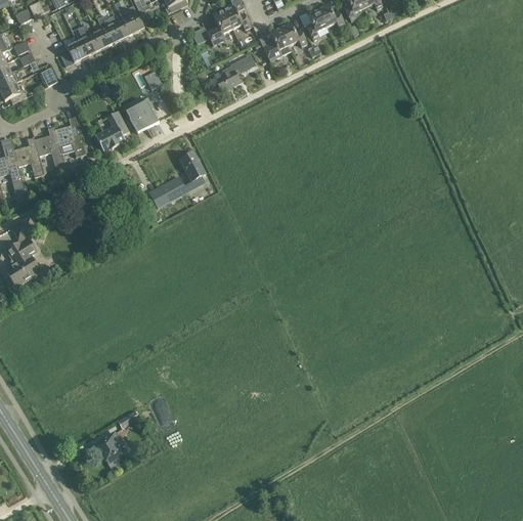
[(34,16),(44,11),(42,7),(39,0),(29,5),(34,16)]
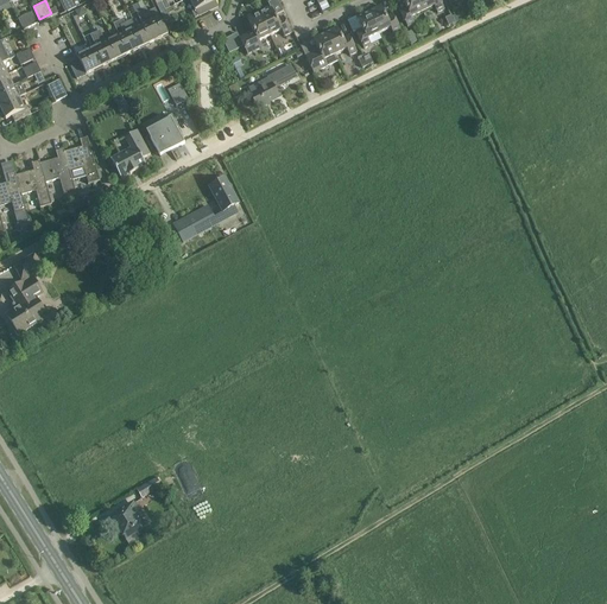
[(64,2),(67,10),(76,5),(75,4),(76,4),(74,0),(70,0),(64,2)]
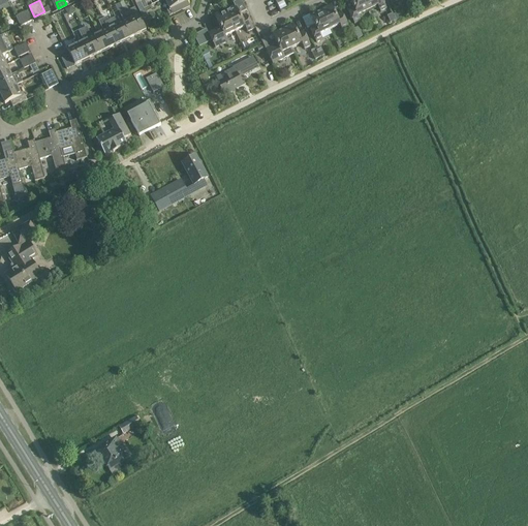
[(134,0),(138,9),(143,7),(147,5),(145,0),(140,0),(134,0)]
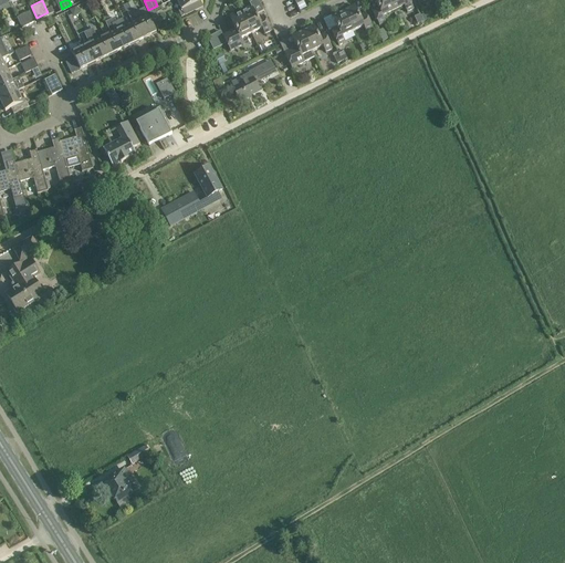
[(177,0),(181,8),(178,9),(180,14),(201,4),(199,0),(177,0)]
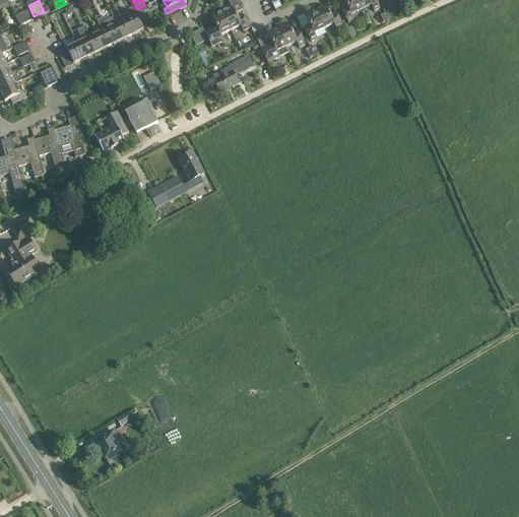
[(220,10),(230,28),(240,23),(243,28),(249,25),(242,12),(236,14),(235,11),(241,8),(237,0),(229,0),(231,5),(220,10)]
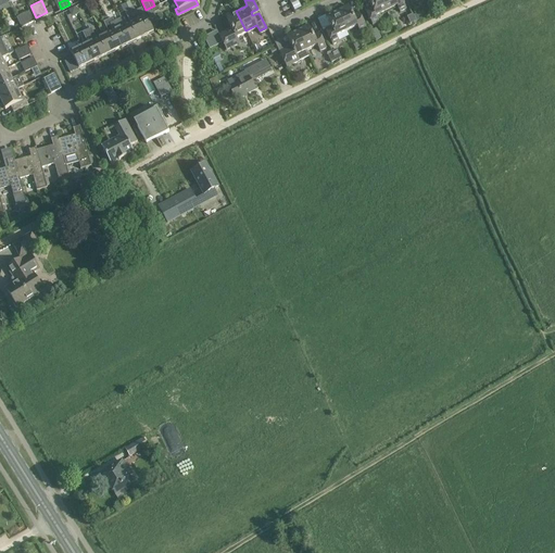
[(378,20),(375,13),(386,9),(381,0),(368,0),(370,4),(364,8),(371,23),(378,20)]
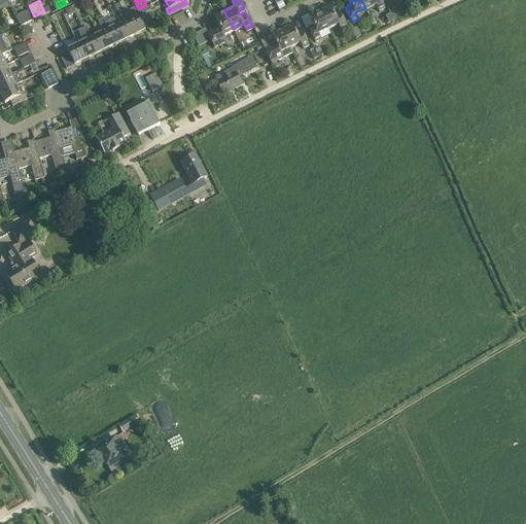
[(361,0),(365,8),(376,3),(378,8),(384,5),(381,0),(361,0)]
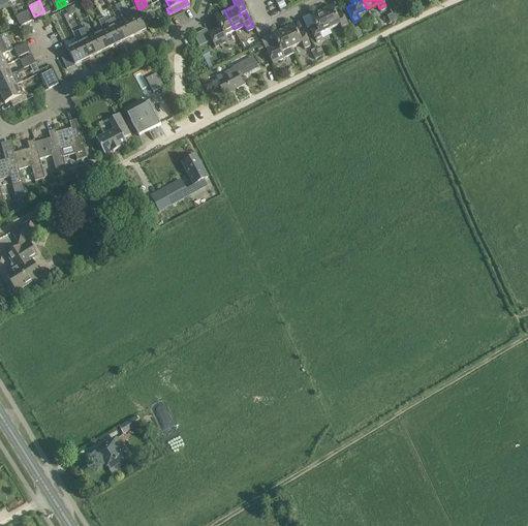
[(331,3),(319,8),(329,27),(339,22),(341,27),(347,24),(341,10),(335,12),(331,3)]
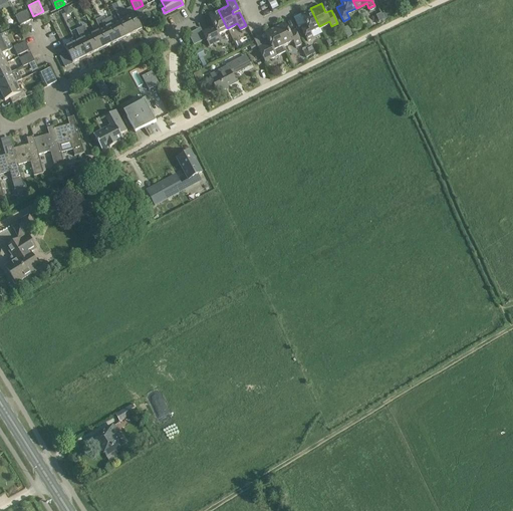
[(62,7),(65,14),(72,11),(69,4),(62,7)]
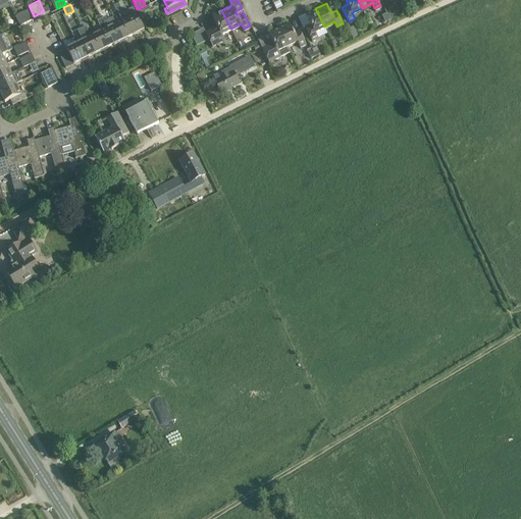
[(144,27),(136,10),(133,5),(126,8),(124,4),(120,6),(133,33),(144,27)]
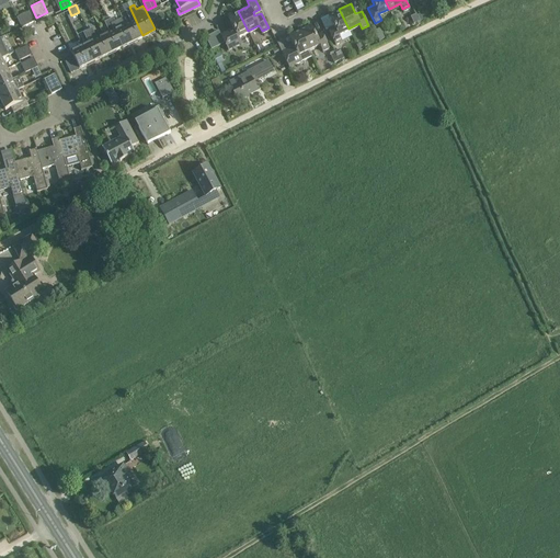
[(123,22),(132,41),(143,35),(129,7),(125,9),(130,19),(123,22)]
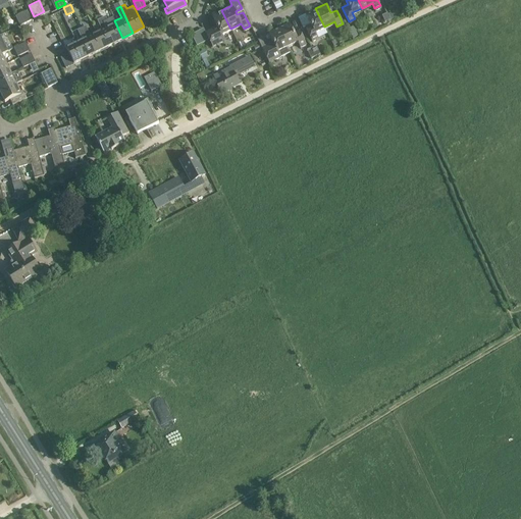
[(18,12),(15,14),(19,23),(23,21),(32,17),(27,8),(18,12)]
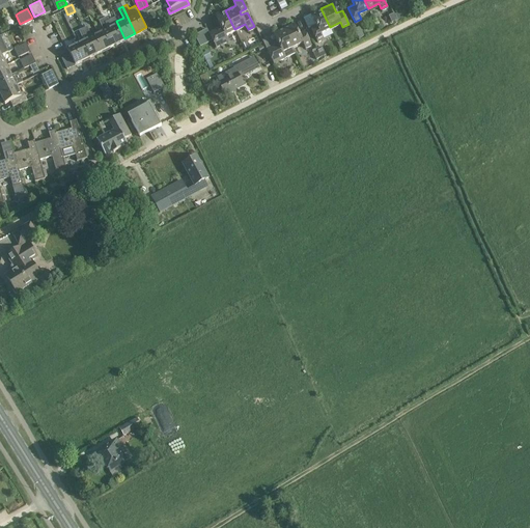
[(315,23),(310,26),(316,39),(323,37),(321,31),(330,27),(321,8),(310,14),(315,23)]
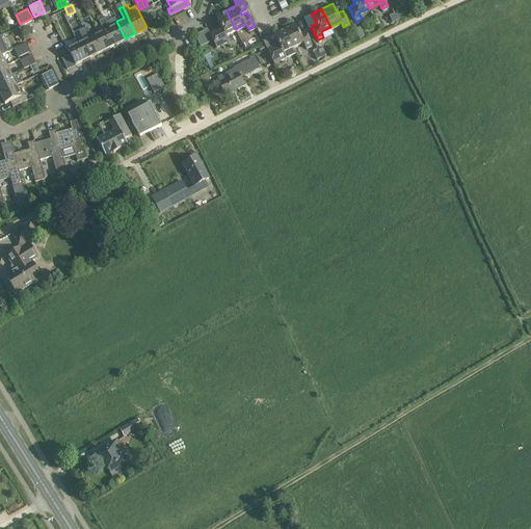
[(216,45),(229,38),(226,33),(235,29),(226,10),(216,16),(220,25),(209,31),(216,45)]
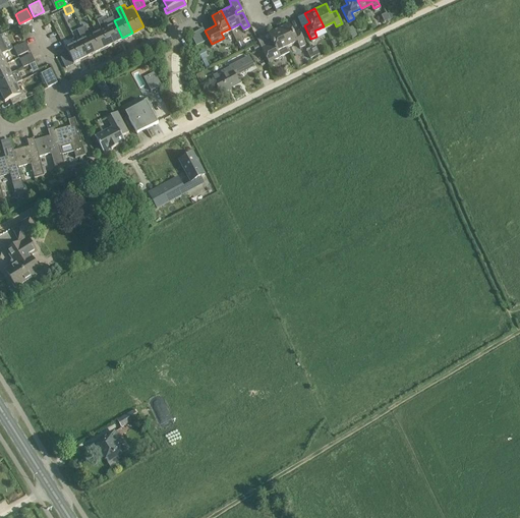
[(386,11),(380,13),(385,23),(391,20),(386,11)]
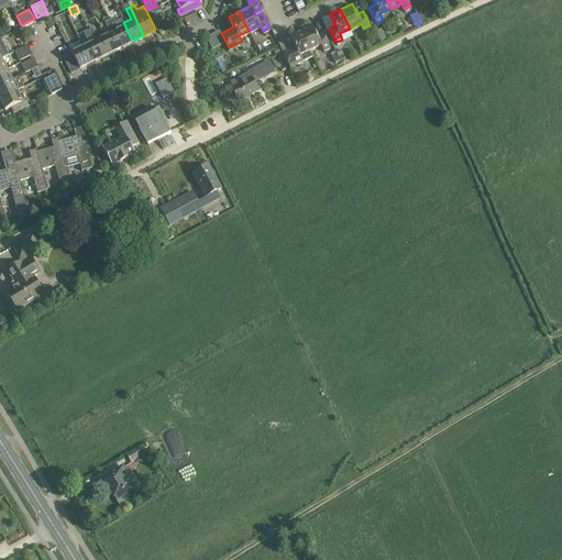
[(108,18),(122,45),(132,41),(123,22),(121,17),(116,19),(113,15),(108,18)]
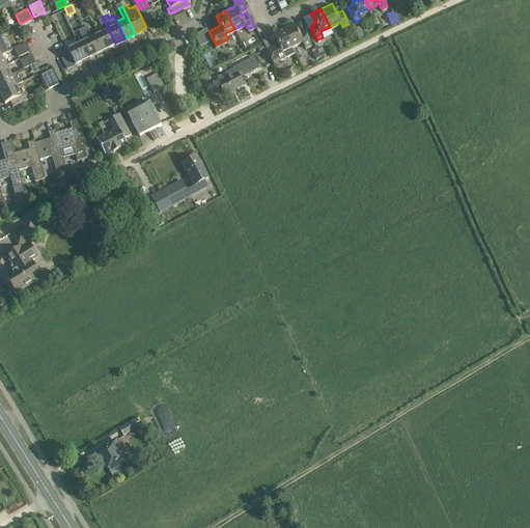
[(96,31),(105,48),(115,43),(102,17),(99,19),(103,28),(96,31)]
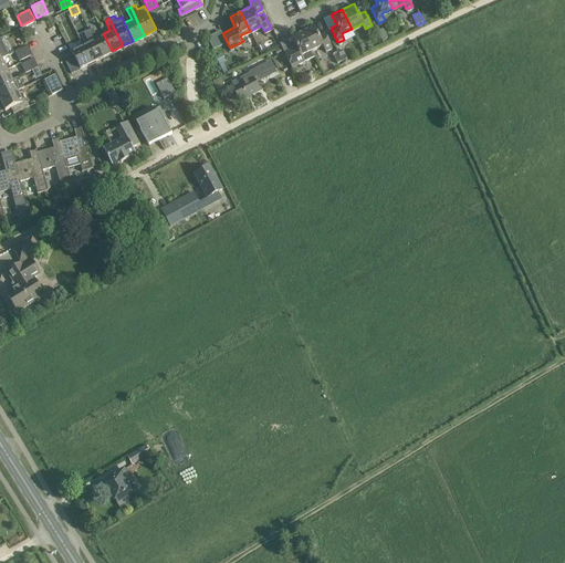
[(313,23),(301,29),(311,49),(322,43),(325,49),(332,45),(324,31),(318,33),(313,23)]
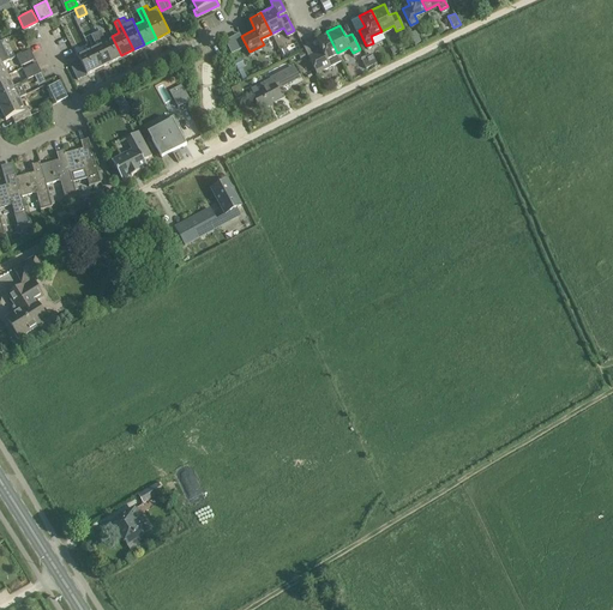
[(101,28),(95,30),(109,61),(121,55),(112,36),(106,38),(101,28)]
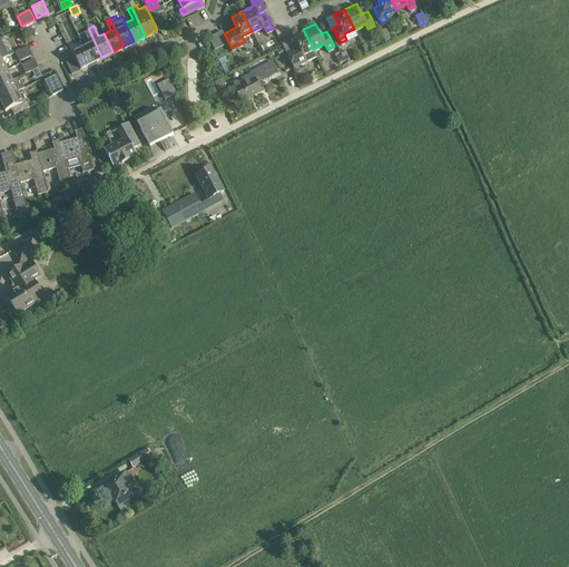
[(380,29),(384,39),(390,36),(385,27),(380,29)]
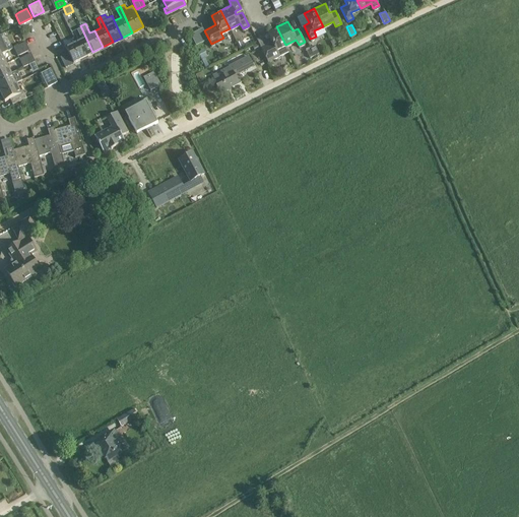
[(80,25),(77,27),(81,37),(75,40),(83,57),(92,52),(80,25)]
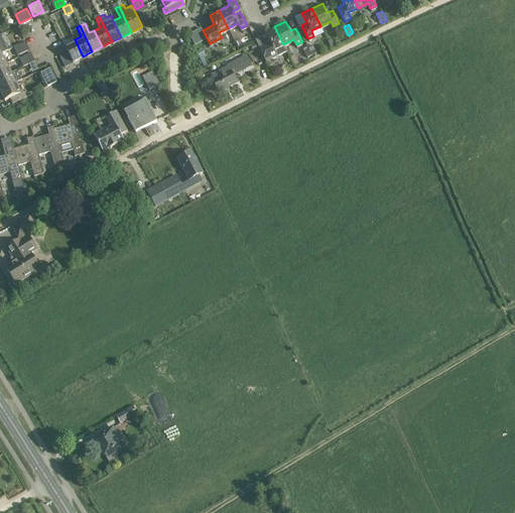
[(286,49),(283,44),(274,26),(265,31),(269,40),(258,45),(265,59),(277,53),(286,49)]
